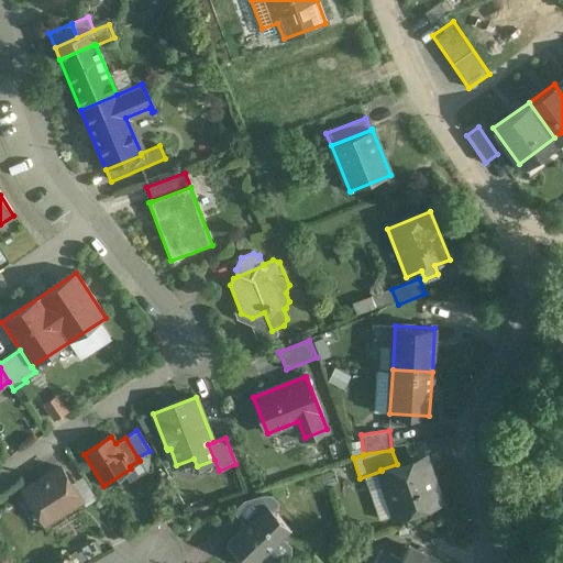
[(397,464),(381,470),(382,471),(396,515),(399,516),(437,503),(438,500),(424,462),(422,461),(404,467),(398,464),(397,464)]
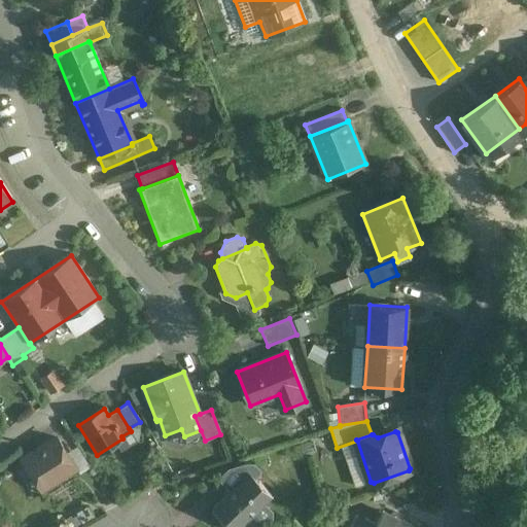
[(57,438),(23,460),(41,489),(75,467),(57,438)]
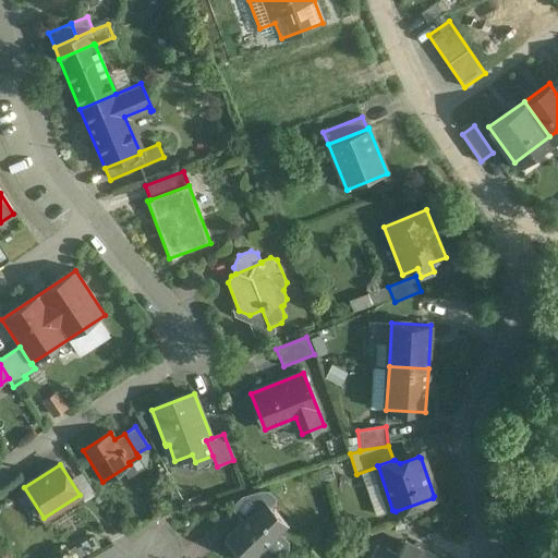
[(238,498),(229,507),(243,522),(264,501),(265,502),(273,495),(262,484),(253,493),(238,498)]
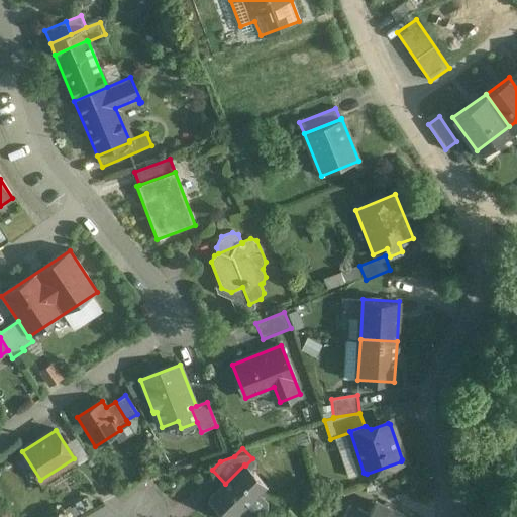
[(225,484),(208,500),(224,516),(233,516),(266,486),(245,466),(244,464),(225,484)]
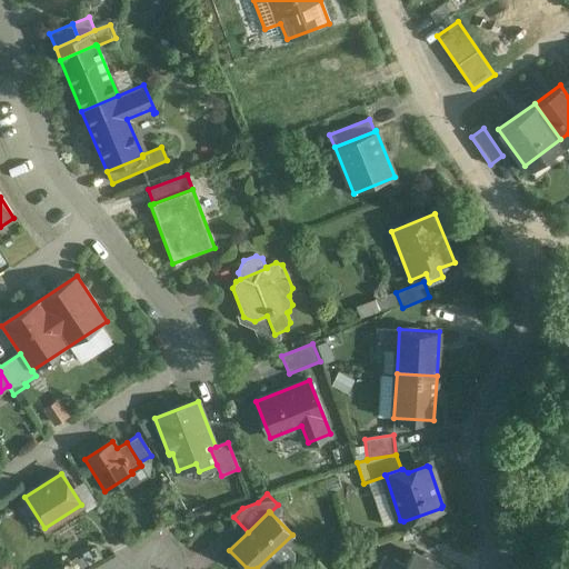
[(385,555),(377,568),(445,568),(413,552),(407,566),(385,555)]
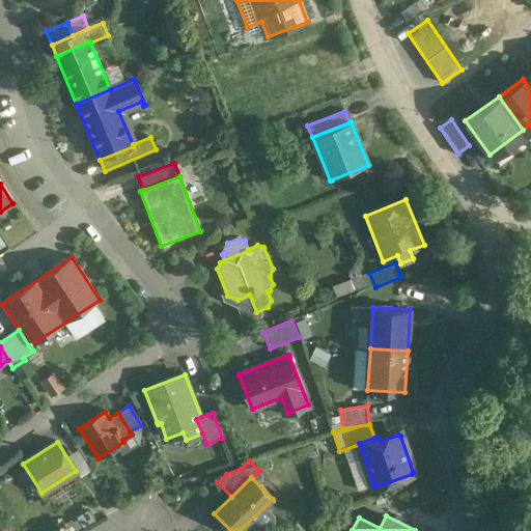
[(326,530),(313,519),(306,526),(310,530),(326,530)]
